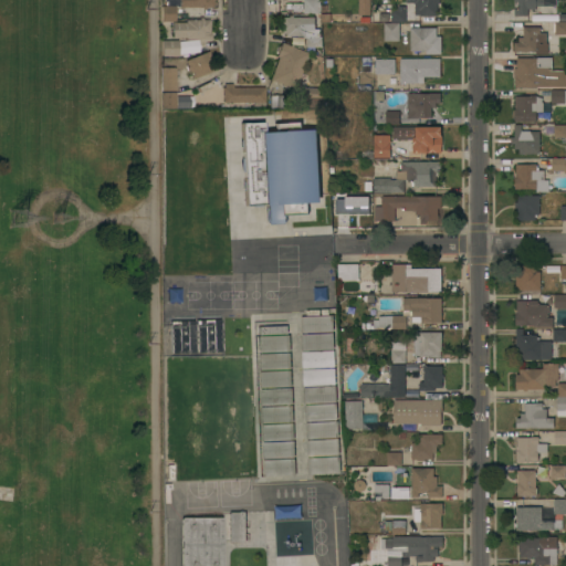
[(212,0),(212,7),(206,7),(206,9),(202,9),(202,7),(179,7),(178,0),(212,0)]
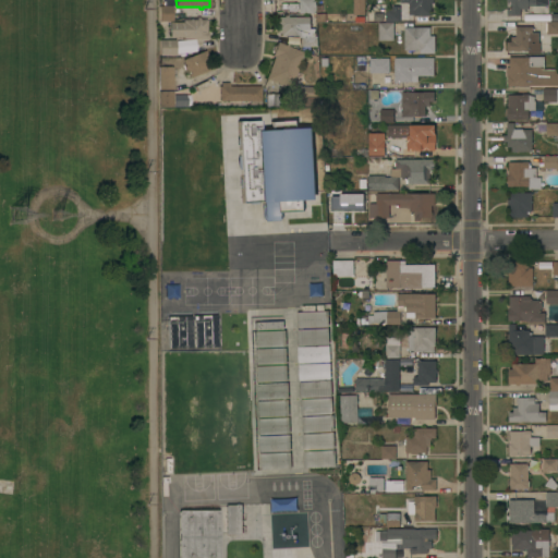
[(299,0),(316,0),(316,13),(300,13),(299,0)]
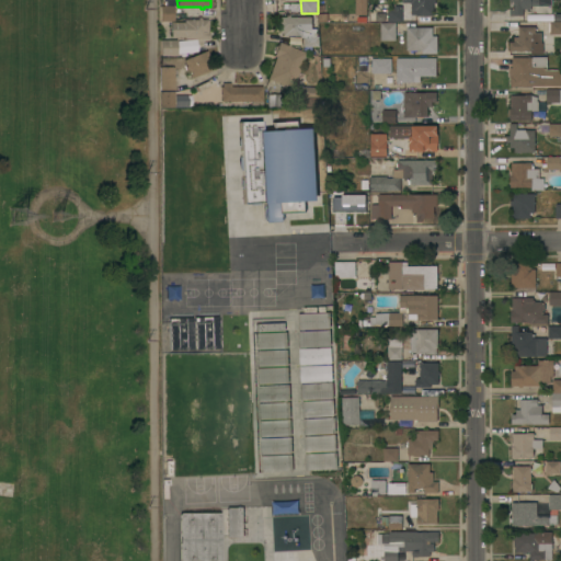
[(355,0),(367,0),(367,15),(355,15),(355,0)]
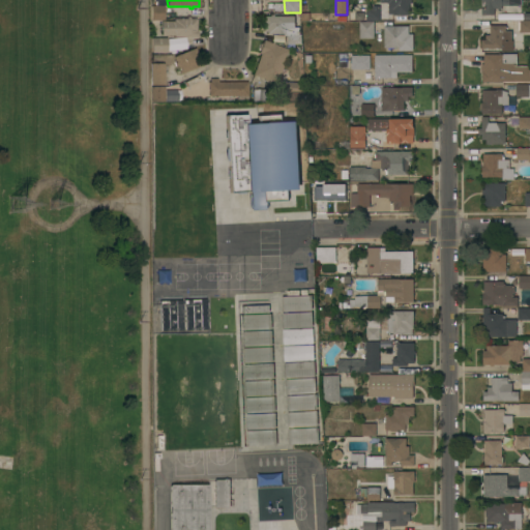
[(412,0),(412,3),(410,3),(410,15),(393,16),(392,13),(388,13),(388,9),(381,9),(380,0),(412,0)]
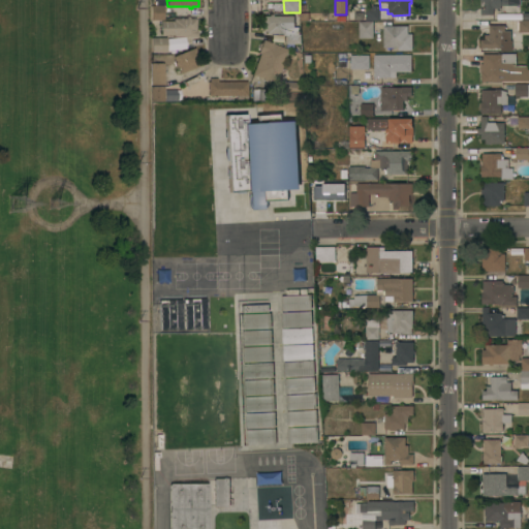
[(501,5),(501,8),(494,8),(494,14),(480,14),(480,8),(484,8),(484,1),(480,1),(480,0),(521,0),(521,5),(501,5)]
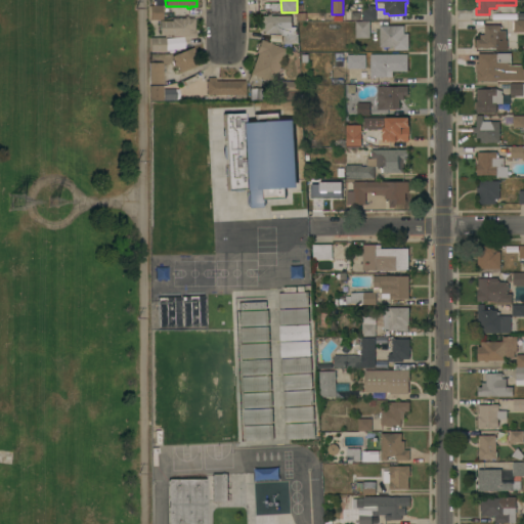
[(162,5),(162,19),(149,19),(149,5),(162,5)]
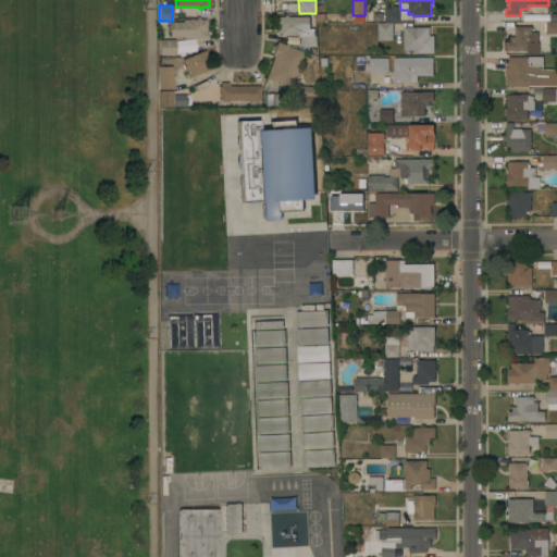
[(378,22),(378,11),(385,11),(385,9),(391,9),(391,5),(398,5),(398,11),(401,11),(401,21),(398,21),(398,22),(378,22)]
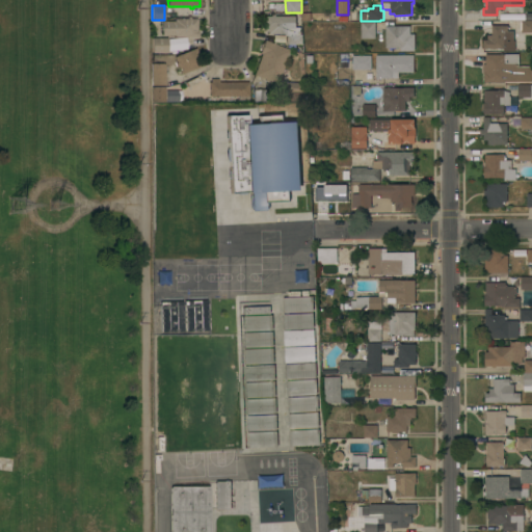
[(288,45),(288,36),(286,36),(286,34),(268,34),(268,31),(264,31),(264,17),(270,17),(270,15),(274,15),(274,16),(296,16),(296,27),(300,27),(300,34),(303,34),(303,45),(288,45)]
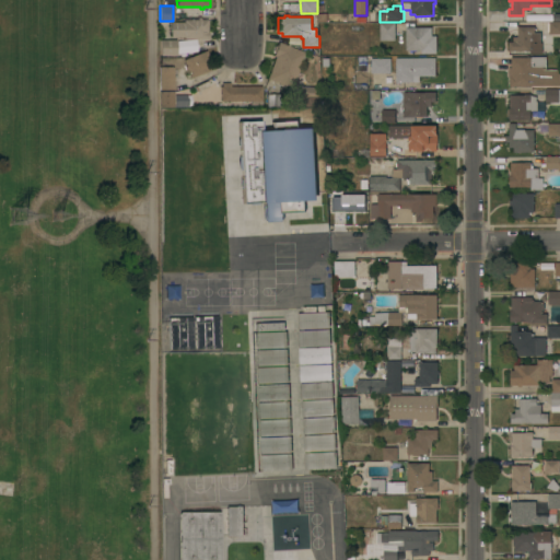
[(184,39),(184,37),(171,37),(170,22),(183,22),(183,20),(197,20),(197,18),(200,16),(200,20),(207,20),(207,32),(208,32),(208,38),(184,39)]
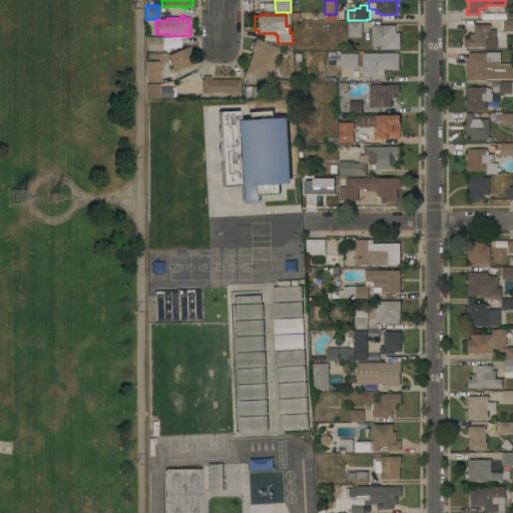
[(512,31),(503,31),(503,29),(501,29),(501,20),(512,19),(512,31)]
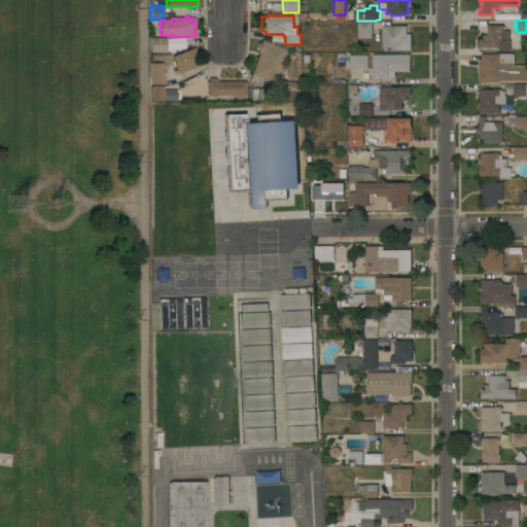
[(357,38),(357,22),(372,22),(372,38),(357,38)]
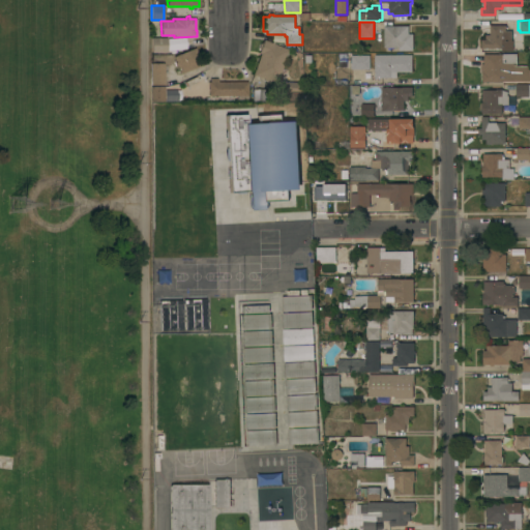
[(481,49),(481,39),(486,39),(486,35),(490,35),(490,25),(506,25),(506,28),(507,28),(507,31),(511,31),(511,40),(512,40),(512,51),(501,51),(501,49),(481,49)]
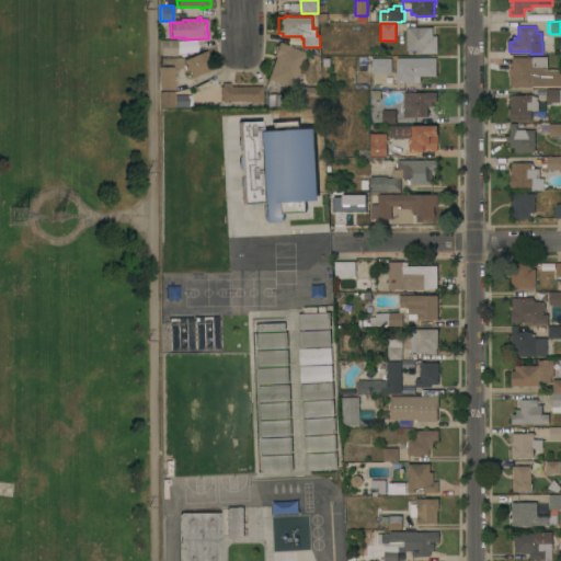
[(432,27),(432,36),(437,36),(437,54),(422,54),(422,50),(407,50),(407,27),(432,27)]
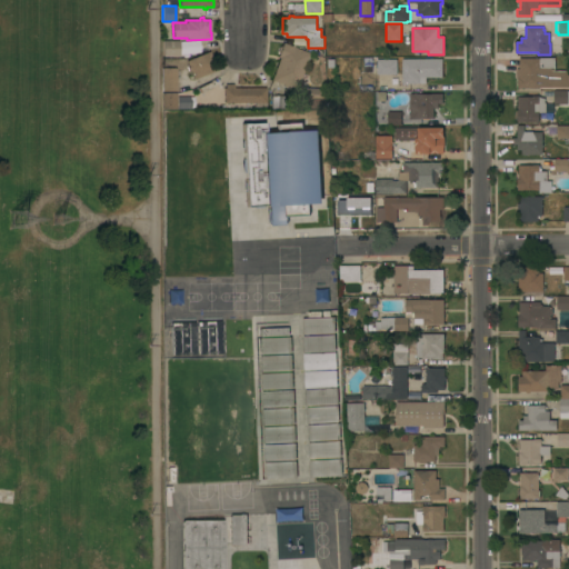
[(162,57),(162,40),(179,40),(179,57),(162,57)]
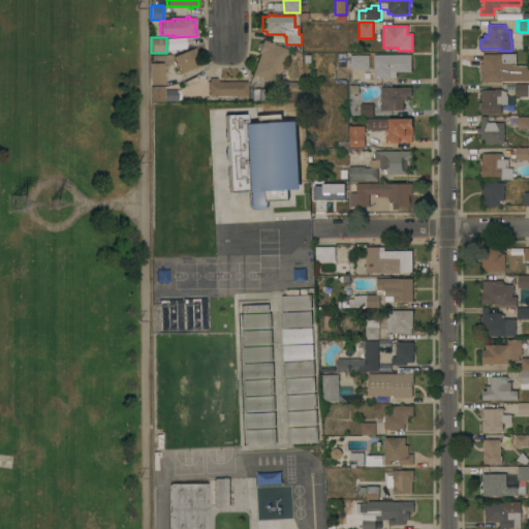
[(166,51),(184,50),(184,38),(165,38),(166,51)]
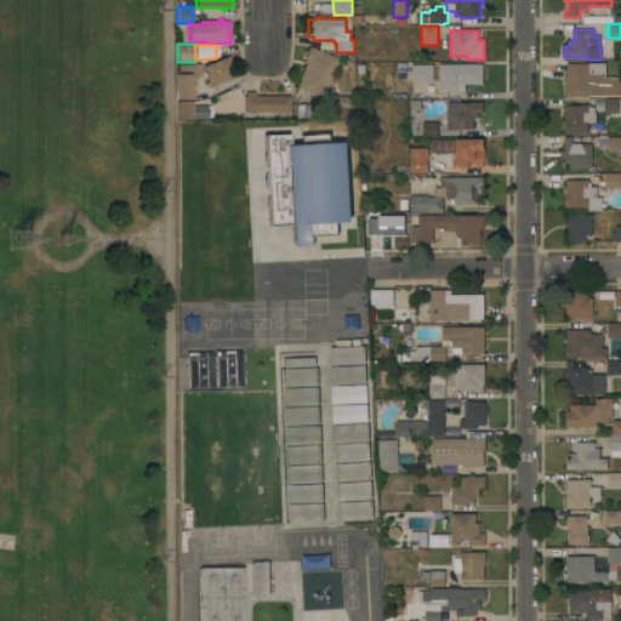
[(341,58),(326,98),(296,87),(305,63),(303,62),(305,60),(302,56),(305,51),(307,50),(308,46),(341,58)]
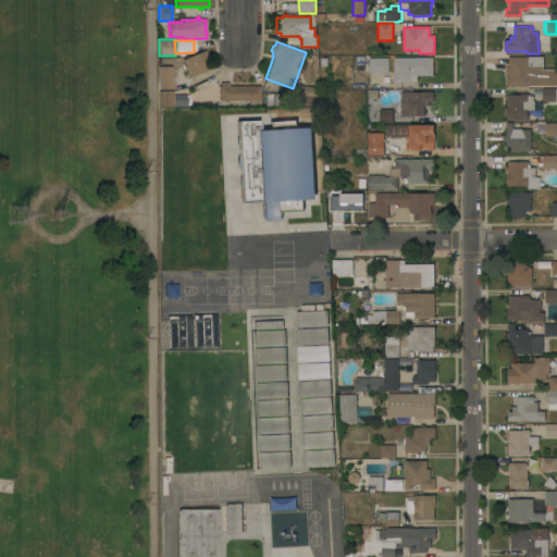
[(205,50),(207,54),(209,54),(210,59),(209,59),(212,67),(189,77),(182,60),(205,50)]
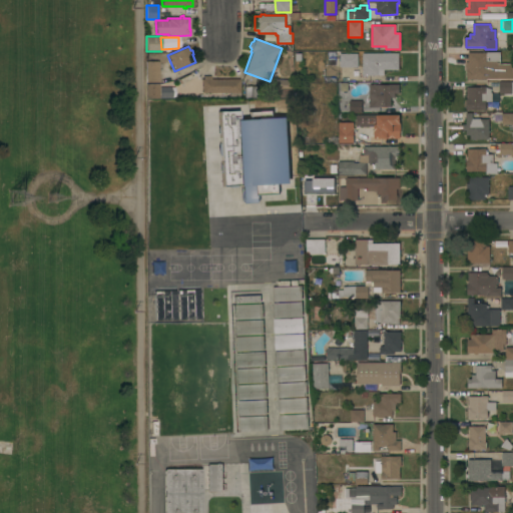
[(399,52),(399,69),(384,69),(384,75),(363,75),(363,53),(399,52)]
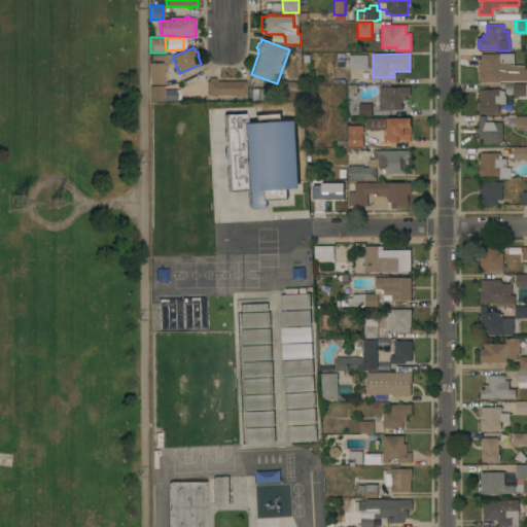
[(526,81),(480,81),(480,73),(479,73),(479,64),(481,64),(481,54),(499,54),(514,54),(514,66),(526,66),(526,81)]
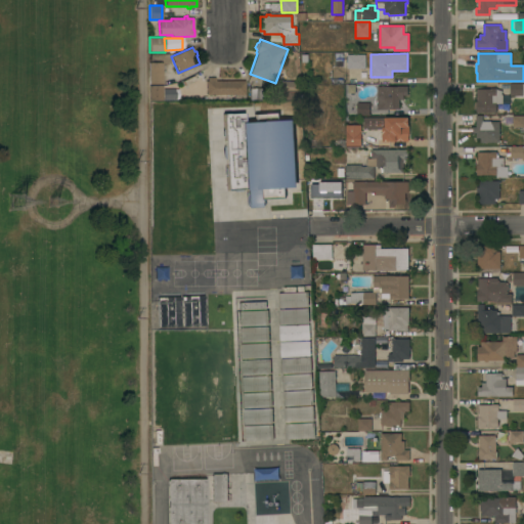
[(365,54),(365,69),(348,69),(347,54),(365,54)]
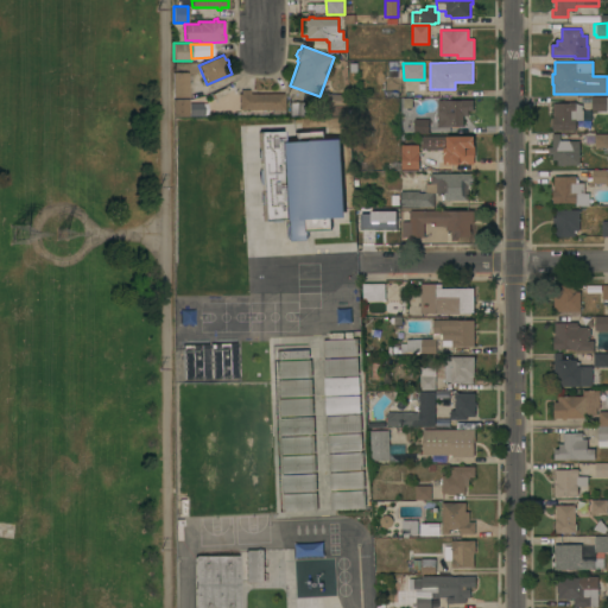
[(189,116),(173,116),(173,73),(188,73),(189,116)]
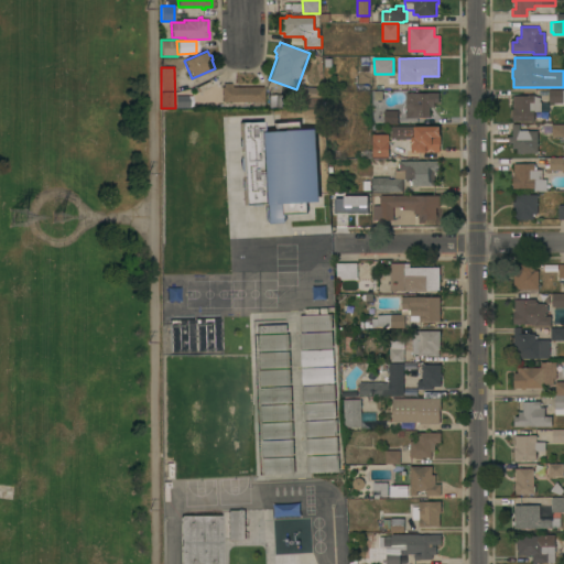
[(263,86),(263,106),(221,107),(221,87),(224,87),(224,84),(231,83),(231,87),(263,86)]
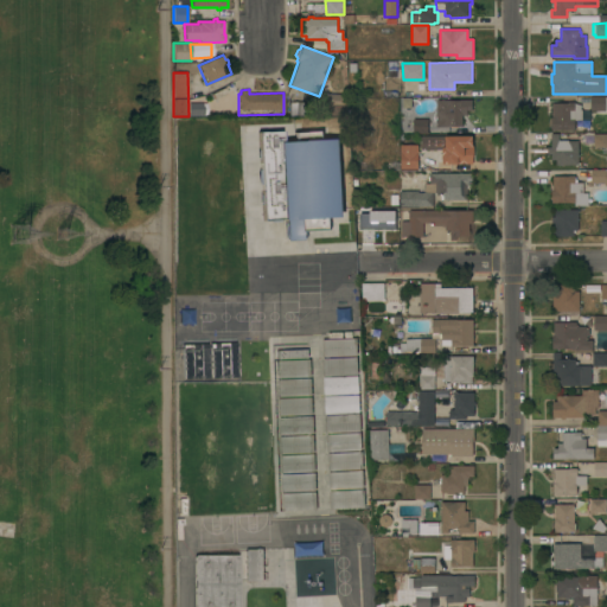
[(346,104),(347,104),(349,115),(330,115),(328,104),(330,104),(330,94),(346,94),(346,104)]
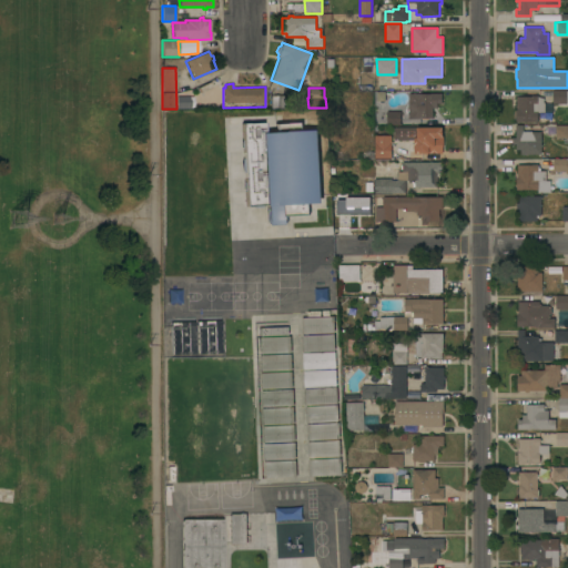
[(567,90),(567,105),(557,105),(557,103),(553,103),(553,90),(567,90)]
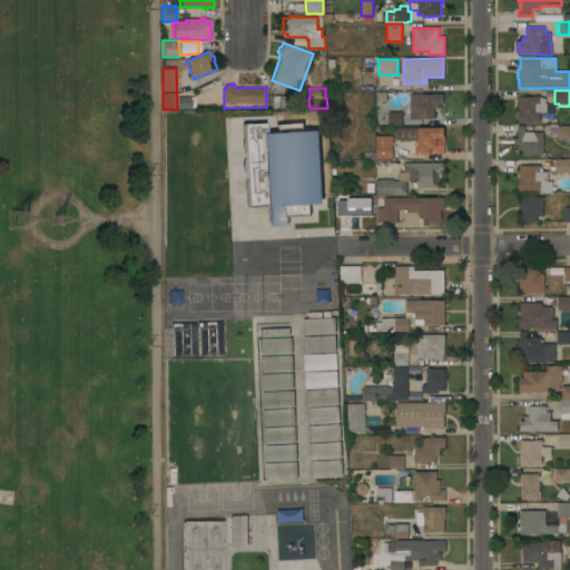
[(410,94),(443,94),(443,104),(439,104),(439,109),(434,109),(434,118),(411,118),(410,94)]
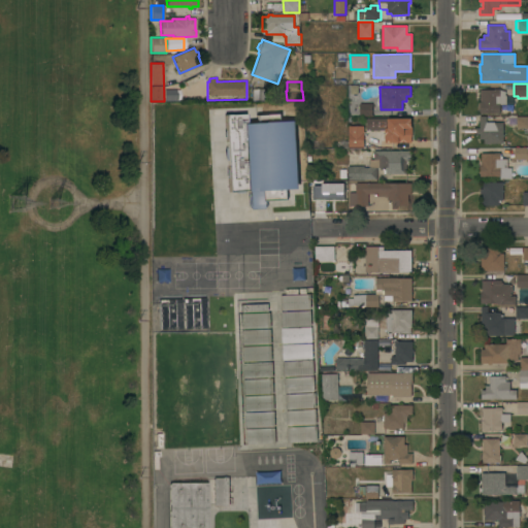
[(262,89),(269,91),(269,101),(252,101),(252,89),(262,89)]
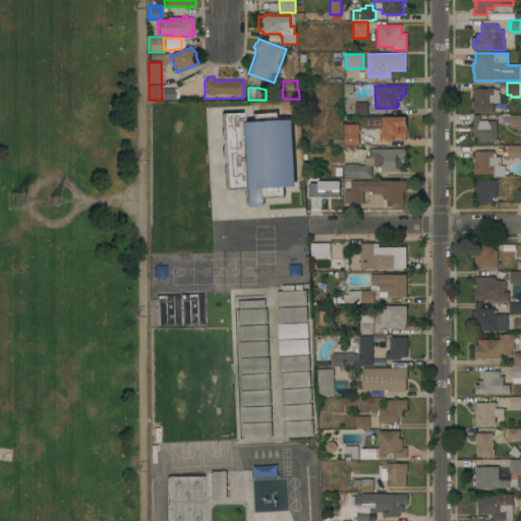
[(473,111),(473,101),(474,101),(474,89),(494,89),(499,90),(499,94),(500,94),(500,103),(494,103),(494,111),(473,111)]
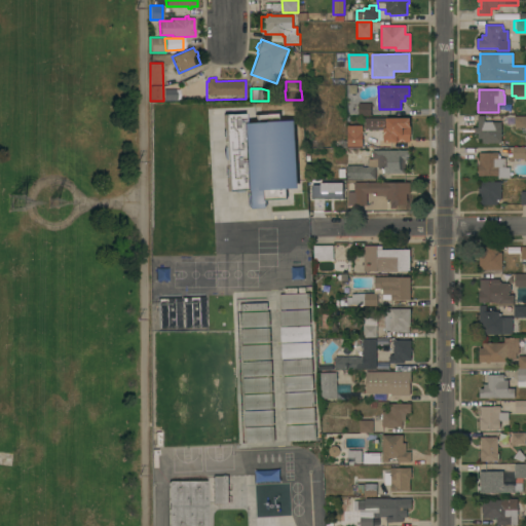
[(371,103),(371,115),(359,115),(359,103),(371,103)]
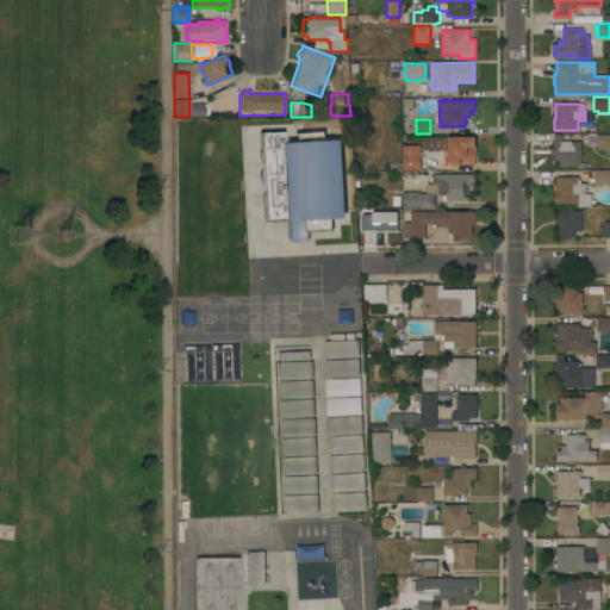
[(582,165),(570,165),(570,163),(561,165),(561,161),(553,161),(553,142),(554,142),(554,134),(562,134),(562,147),(571,147),(571,142),(582,142),(582,165)]
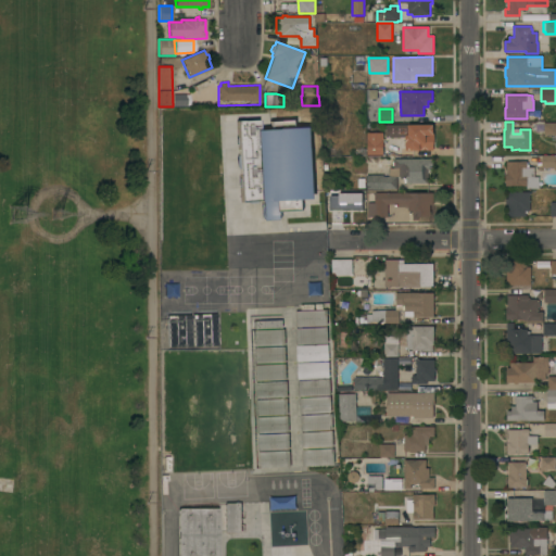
[(555,123),(555,135),(544,136),(544,123),(555,123)]
